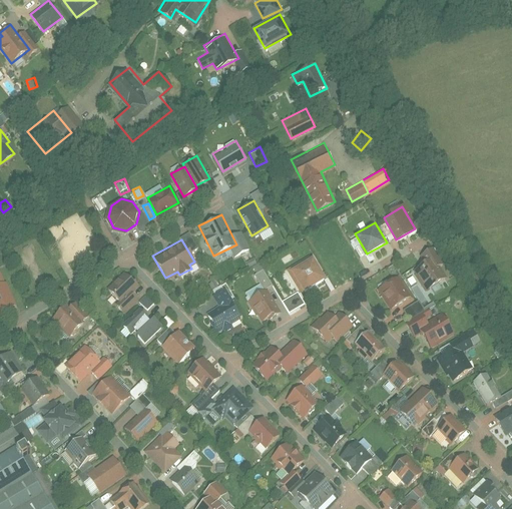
[(421,253),(426,261),(413,268),(425,289),(443,279),(433,262),(439,258),(433,246),(421,253)]
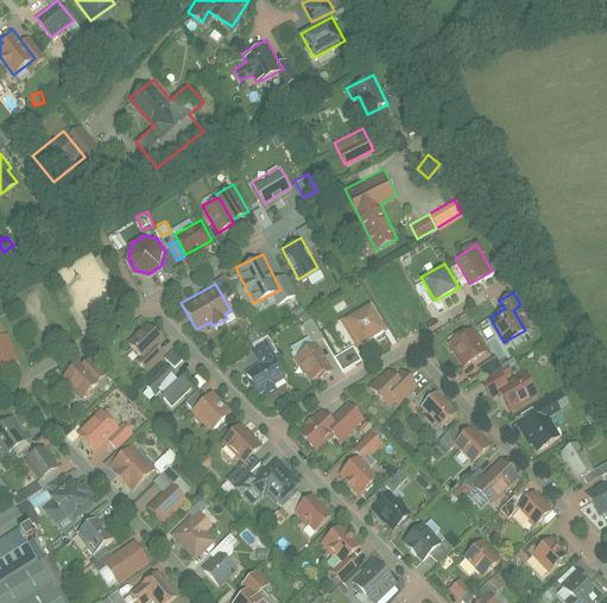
[(366,300),(340,316),(356,343),(360,341),(361,344),(387,329),(372,303),(368,304),(366,300)]
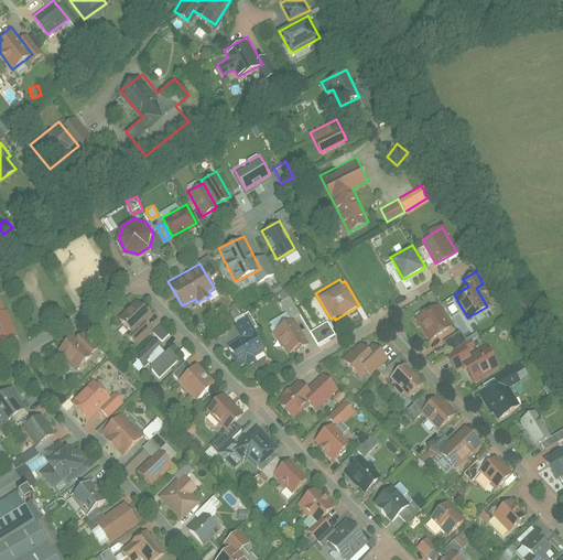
[(0,343),(20,334),(2,293),(0,294),(0,343)]
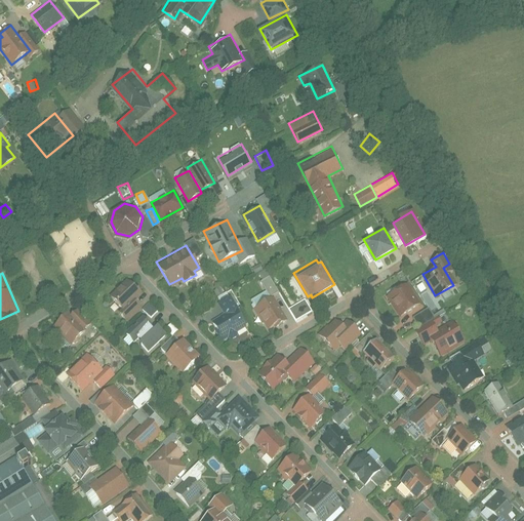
[(429,306),(436,302),(418,274),(411,279),(429,306)]
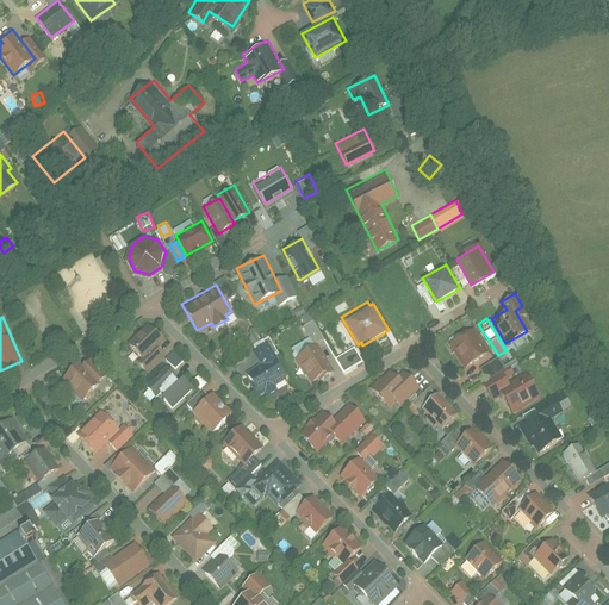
[(163,337),(148,323),(129,342),(143,357),(156,344),(163,337)]
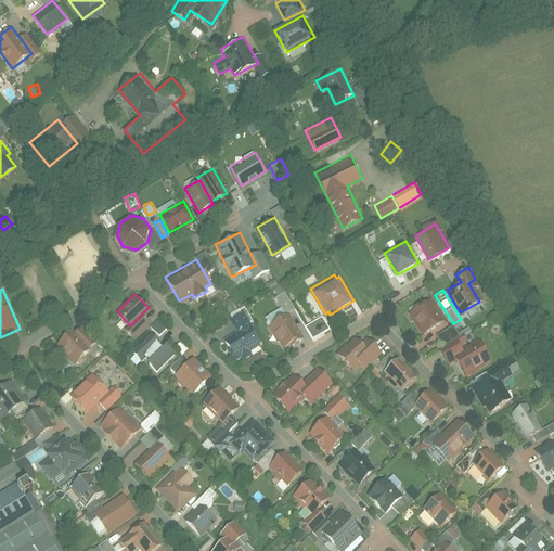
[(445,322),(430,298),(409,310),(423,335),(445,322)]
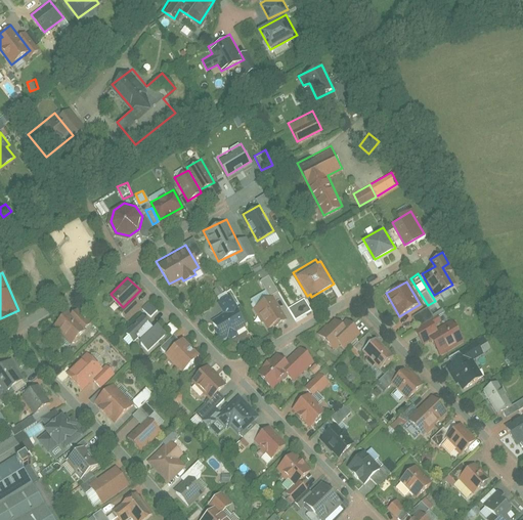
[(211,318),(221,337),(246,322),(228,293),(217,300),(223,311),(211,318)]
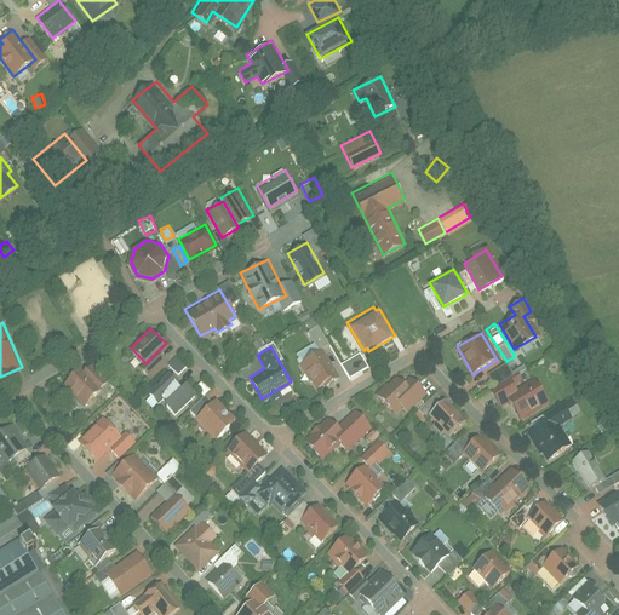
[(301,361),(315,388),(338,374),(322,348),(301,361)]
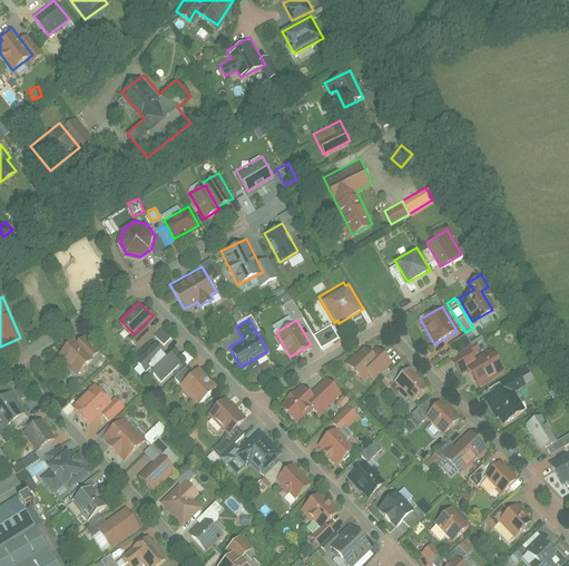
[(155,331),(146,322),(134,334),(129,339),(138,347),(155,331)]
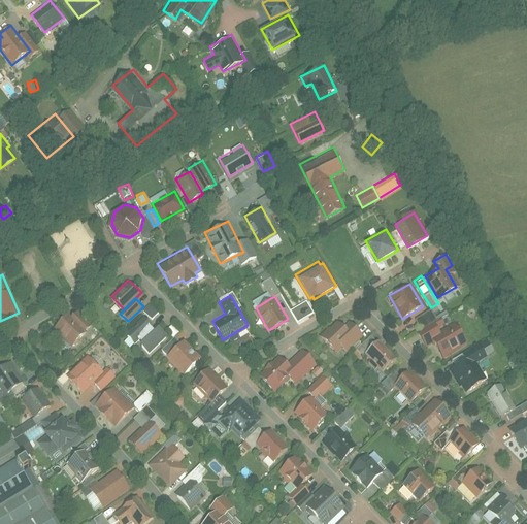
[(297,320),(314,310),(307,298),(290,307),(297,320)]
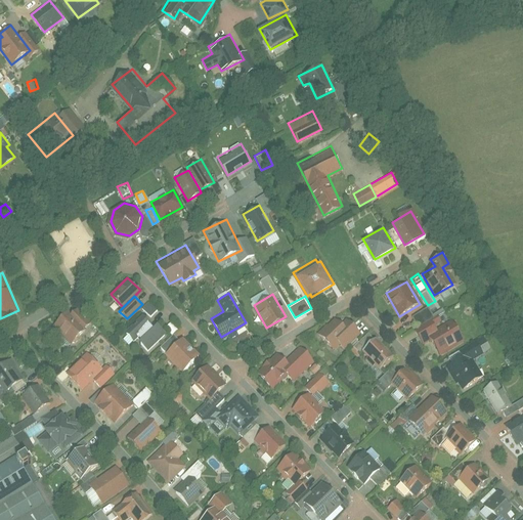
[(429,306),(433,312),(442,307),(438,300),(429,306)]
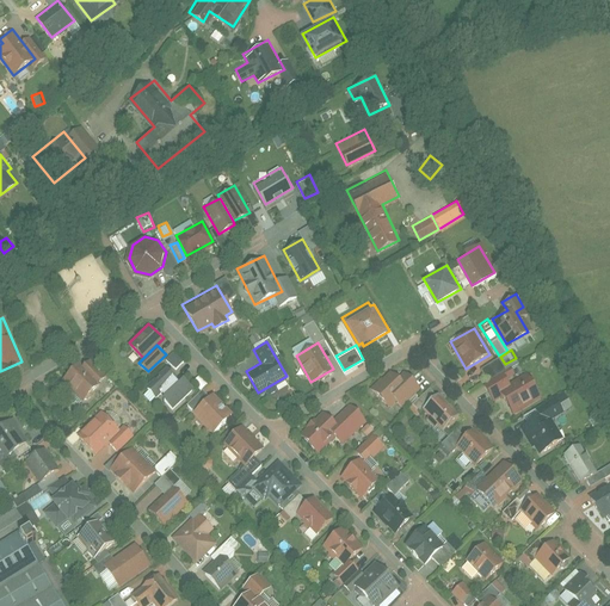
[(168,360),(174,368),(183,360),(177,352),(168,360)]
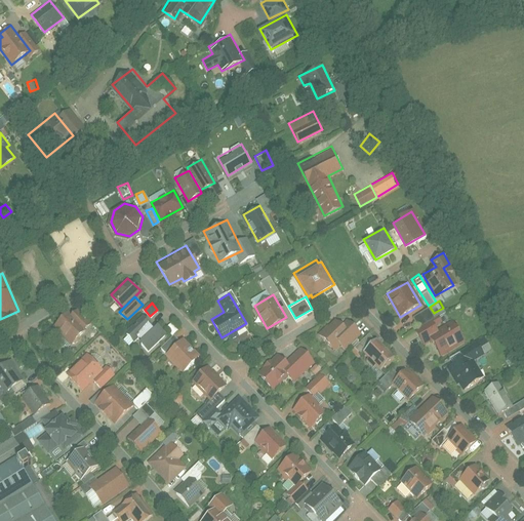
[(417,322),(434,314),(429,306),(413,314),(417,322)]
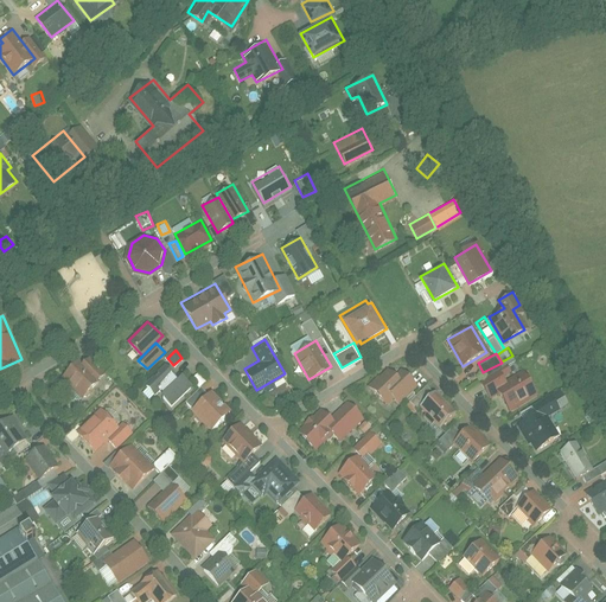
[(80,357),(62,375),(84,396),(102,377),(80,357)]
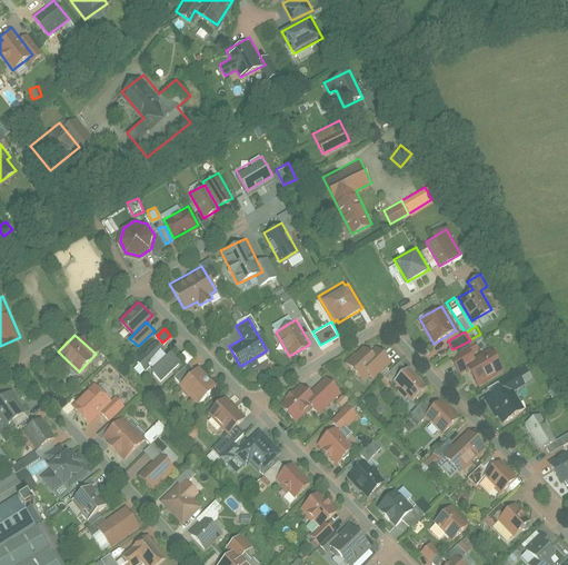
[(168,353),(156,340),(136,360),(148,373),(168,353)]
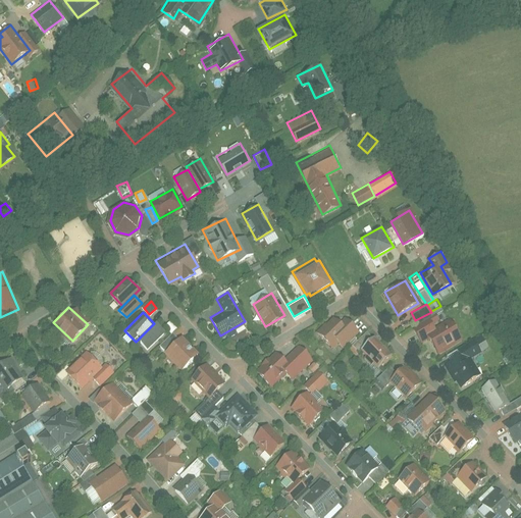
[(344,346),(360,330),(346,316),(341,321),(333,313),(315,330),(330,347),(339,340),(344,346)]
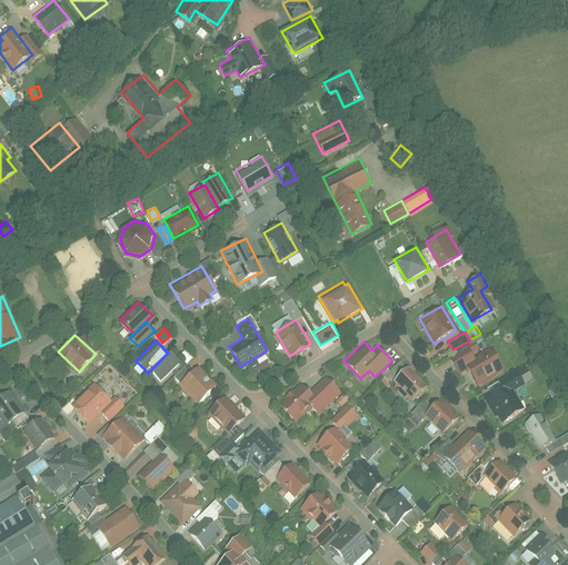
[(467,366),(477,384),(504,368),(490,345),(475,354),(469,344),(449,355),(458,370),(467,366)]
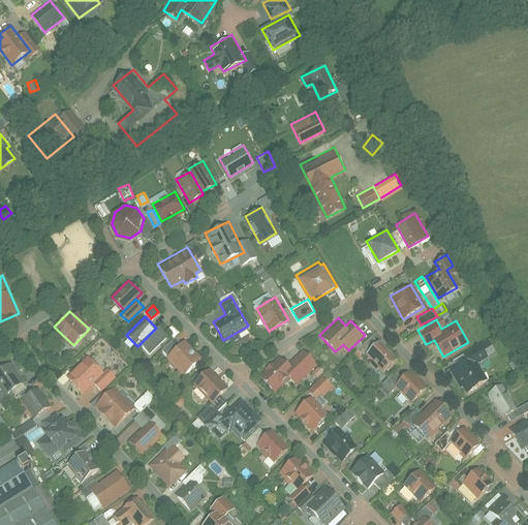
[(174,335),(179,332),(173,323),(167,327),(174,335)]
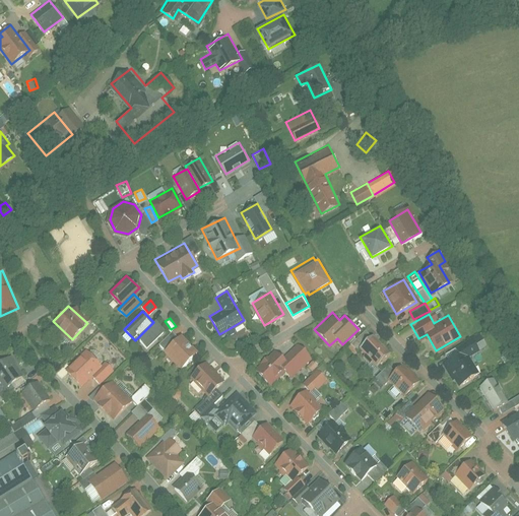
[(165,349),(181,367),(197,351),(181,334),(165,349)]
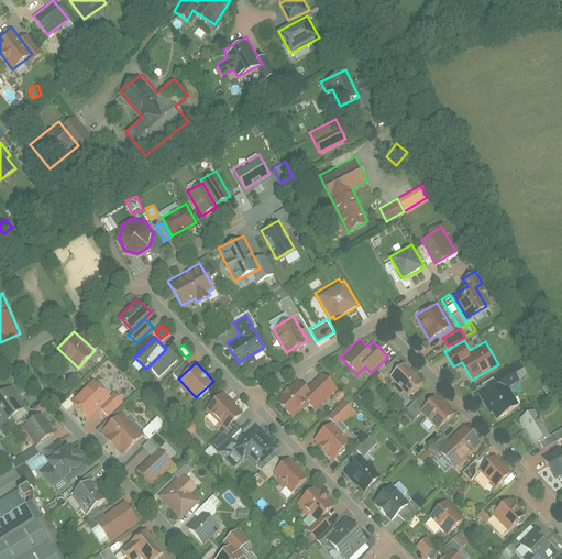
[(423,383),(404,362),(388,376),(408,397),(423,383)]
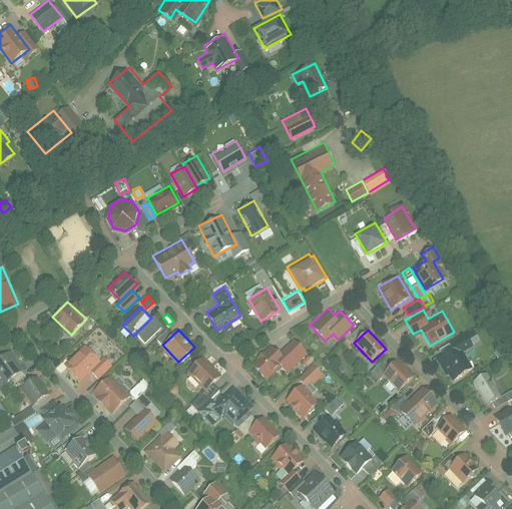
[(308,353),(294,338),(278,352),(271,344),(250,362),(267,379),(282,365),(288,371),(308,353)]
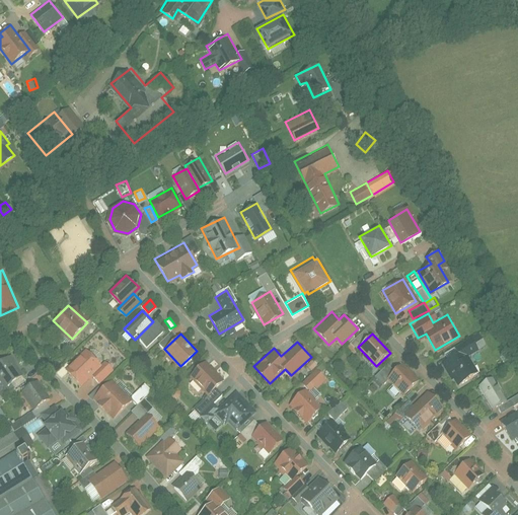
[(64,368),(80,384),(101,362),(86,347),(64,368)]
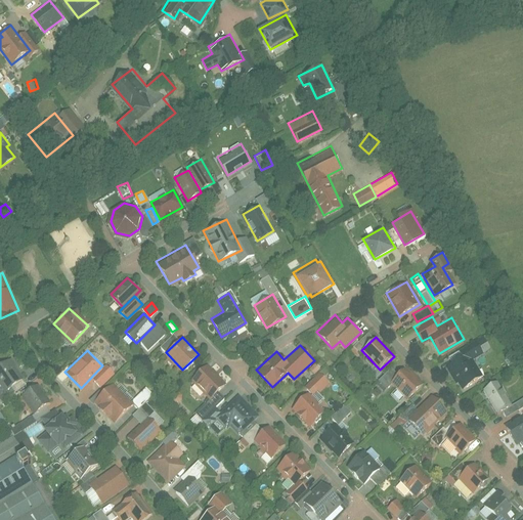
[(449,364),(463,389),(480,378),(467,354),(449,364)]
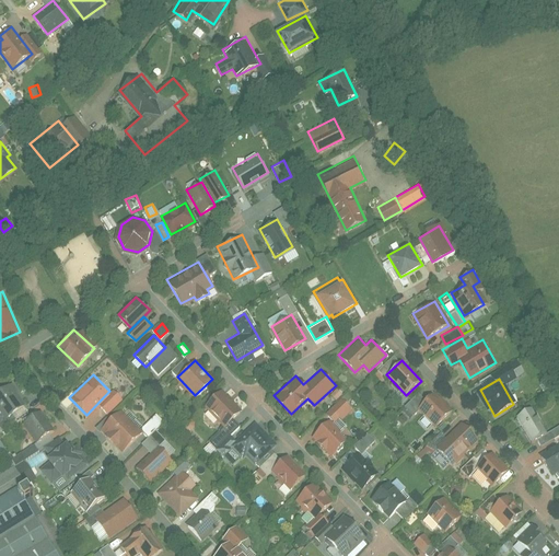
[(0,409),(6,417),(23,405),(9,383),(0,389),(0,409)]
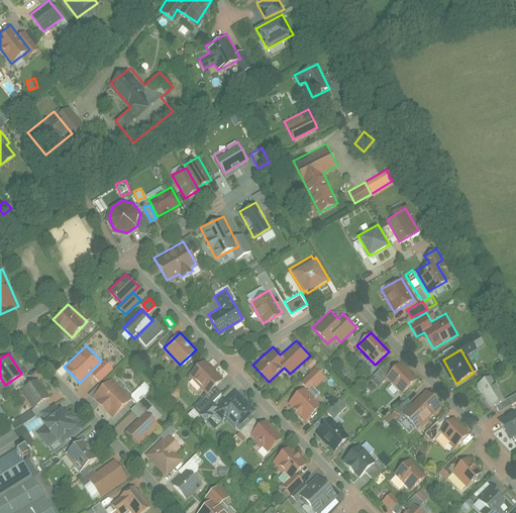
[(309,367),(315,361),(311,355),(305,361),(309,367)]
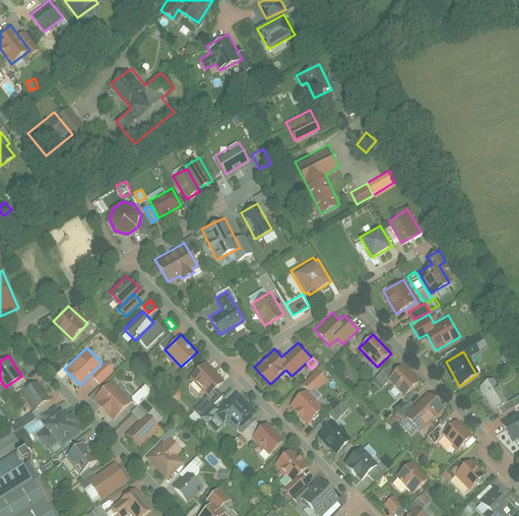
[(224,381),(206,361),(190,376),(208,396),(224,381)]
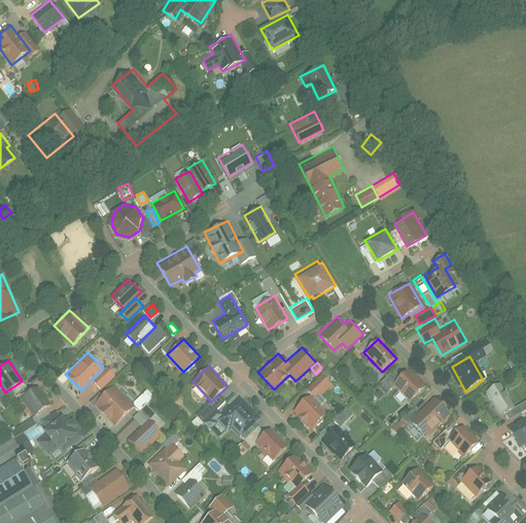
[(409,369),(393,383),(410,402),(426,386),(409,369)]
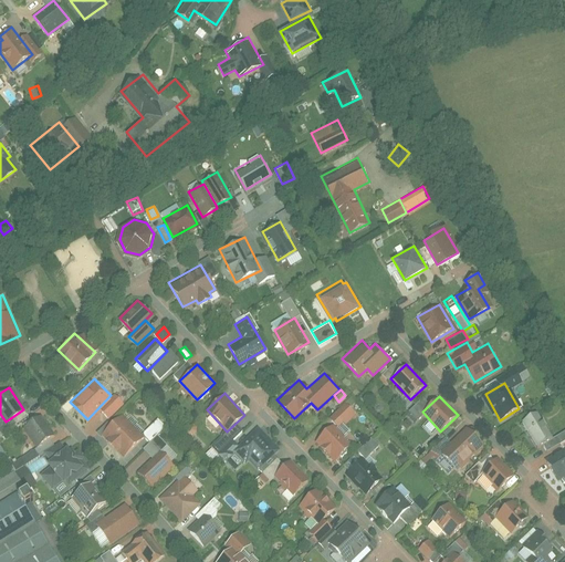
[(330,416),(339,426),(356,410),(345,399),(330,416)]
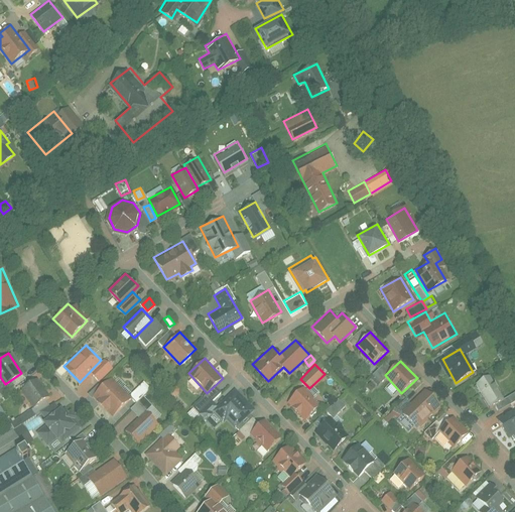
[(380,378),(385,375),(379,368),(375,371),(380,378)]
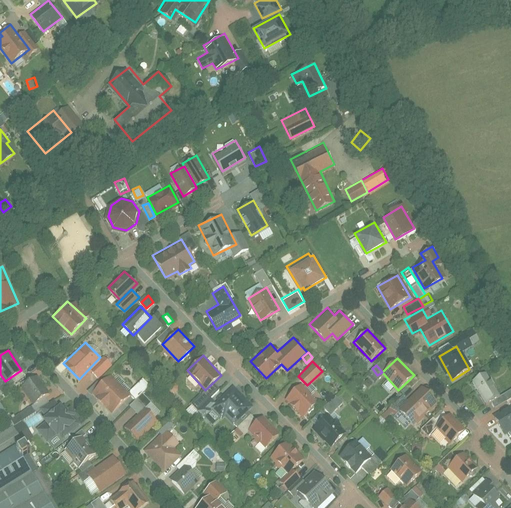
[(471,380),(485,404),(501,395),(487,371),(471,380)]
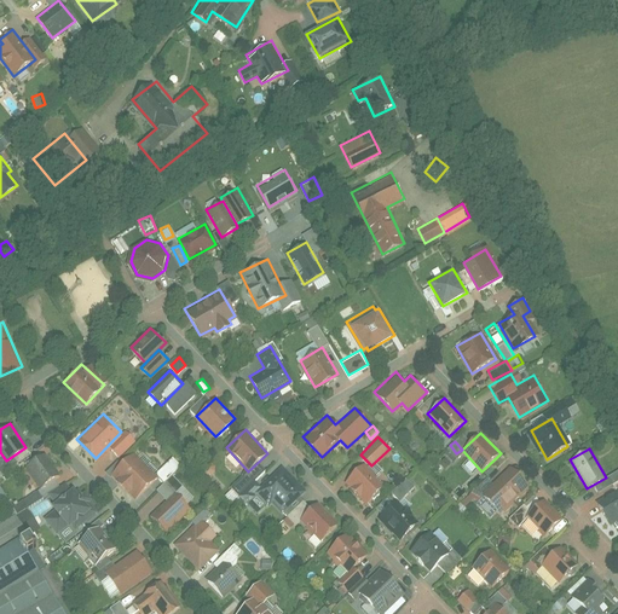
[(110,471),(137,498),(159,476),(132,450),(110,471)]
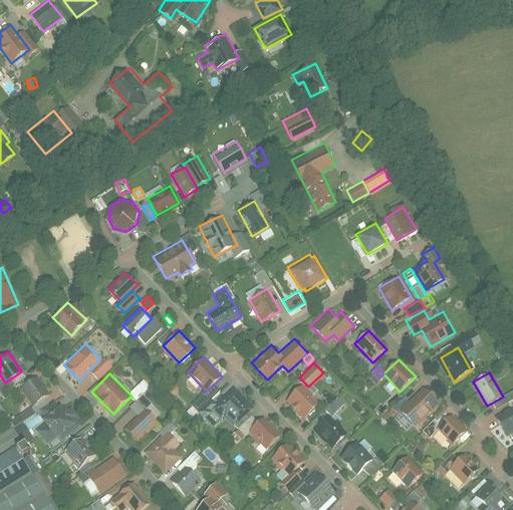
[(21,387),(33,405),(49,394),(37,375),(27,383),(21,387)]
